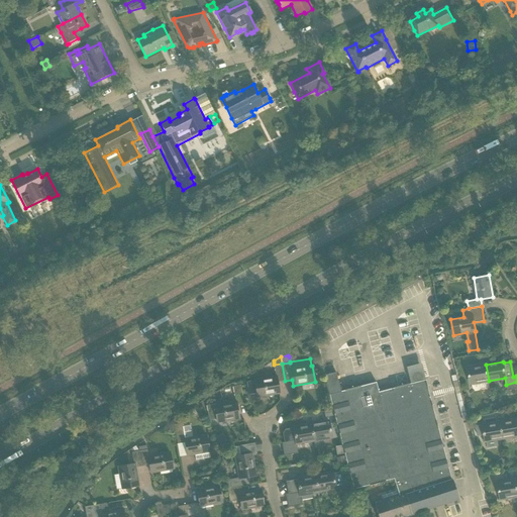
[(285,381),(282,364),(274,365),(276,377),(254,381),(247,382),(249,395),(256,393),(257,397),(279,393),(278,382),(285,381)]
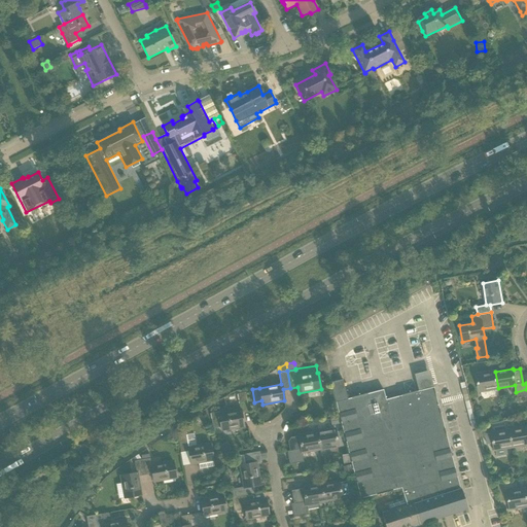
[(489,390),(498,388),(495,372),(477,375),(480,391),(489,390)]
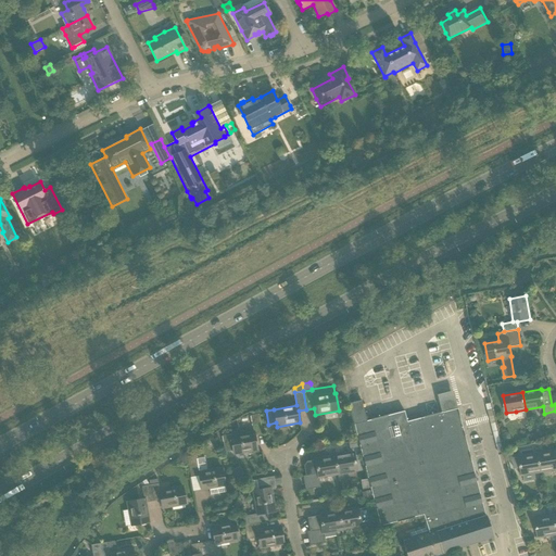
[(407,411),(388,415),(388,416),(371,420),(370,419),(366,420),(362,401),(349,404),(357,436),(358,436),(361,445),(359,445),(363,457),(364,457),(366,466),(365,466),(368,478),(369,478),(371,487),(370,487),(374,498),(375,498),(377,507),(376,508),(380,526),(424,515),(427,527),(439,522),(441,529),(447,528),(446,525),(450,523),(450,527),(485,515),(485,514),(484,515),(482,503),(480,503),(478,494),(480,494),(477,482),(475,482),(472,474),(474,472),(471,460),(469,462),(467,453),(469,453),(465,440),(464,440),(462,431),(463,431),(459,418),(458,419),(456,411),(457,409),(457,408),(441,413),(441,414),(425,418),(424,417),(409,421),(407,411)]
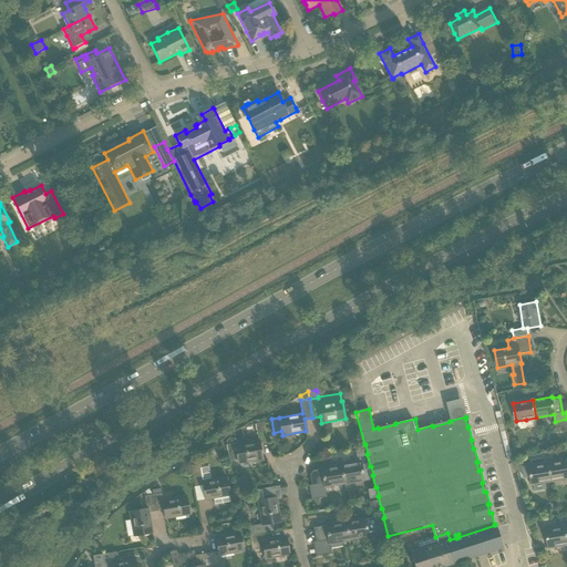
[(537,425),(536,418),(526,420),(527,428),(537,425)]
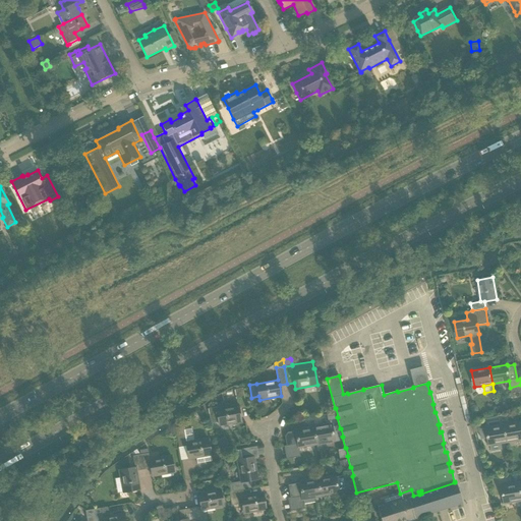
[(520,385),(510,388),(511,394),(520,391),(520,385)]
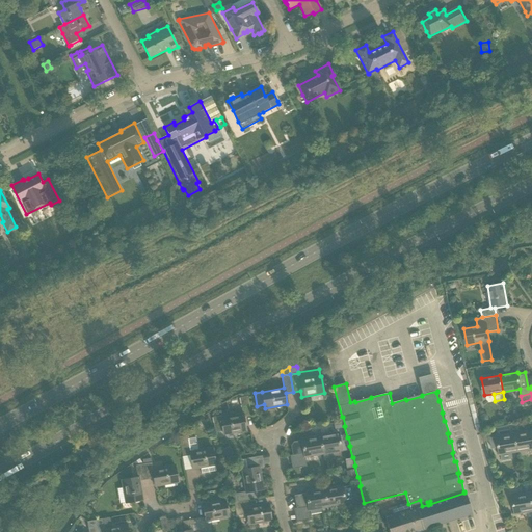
[(222,429),(223,434),(246,430),(244,417),(251,416),(248,396),(240,398),(243,414),(221,418),(221,416),(213,417),(215,432),(216,432),(216,430),(222,429)]
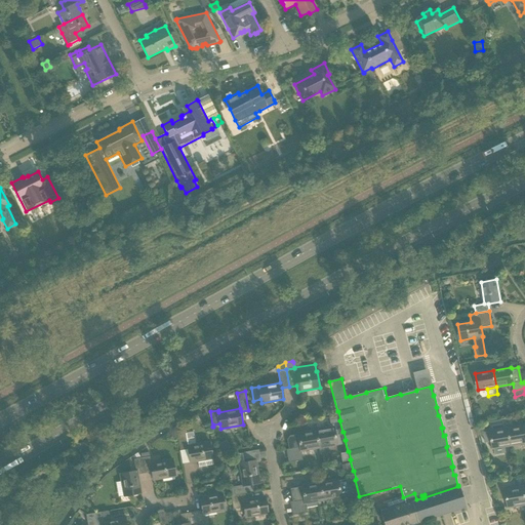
[(508,406),(503,408),(502,412),(506,415),(510,414),(511,410),(508,406)]
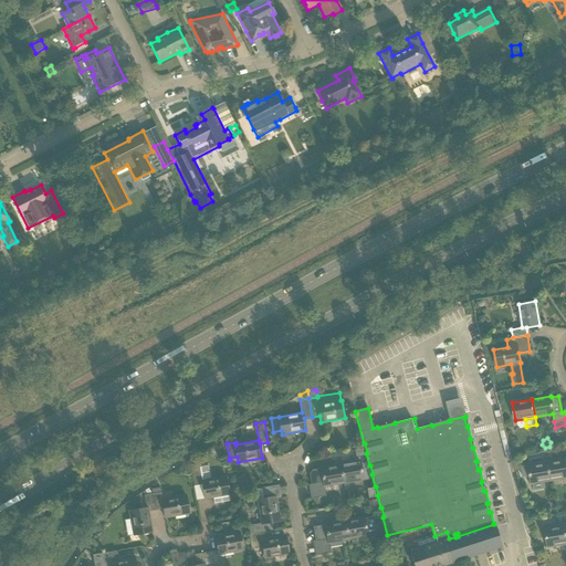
[(565,477),(565,458),(547,462),(551,480),(565,477)]
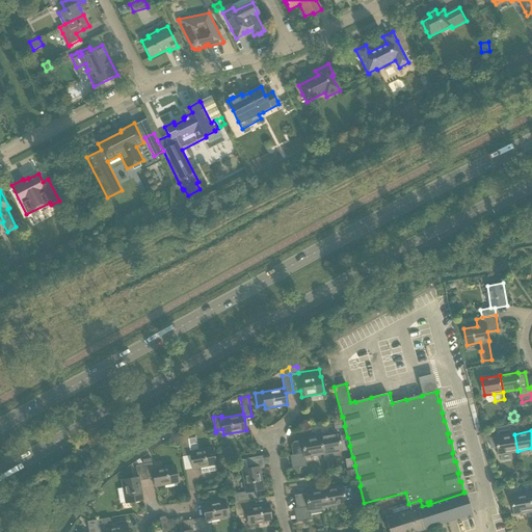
[(338,433),(320,436),(323,454),(341,451),(338,433)]
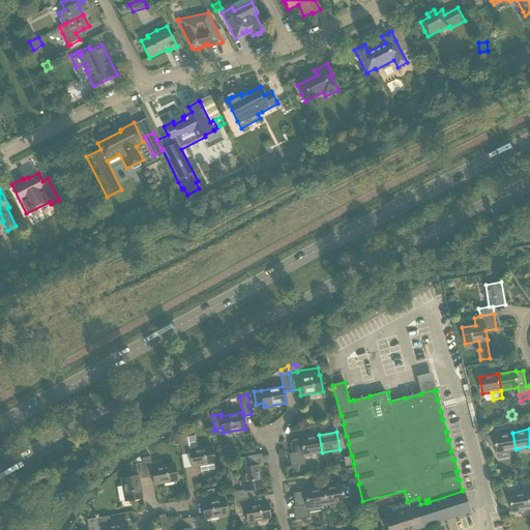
[(497,452),(516,449),(512,433),(495,436),(488,437),(490,447),(496,446),(497,452)]
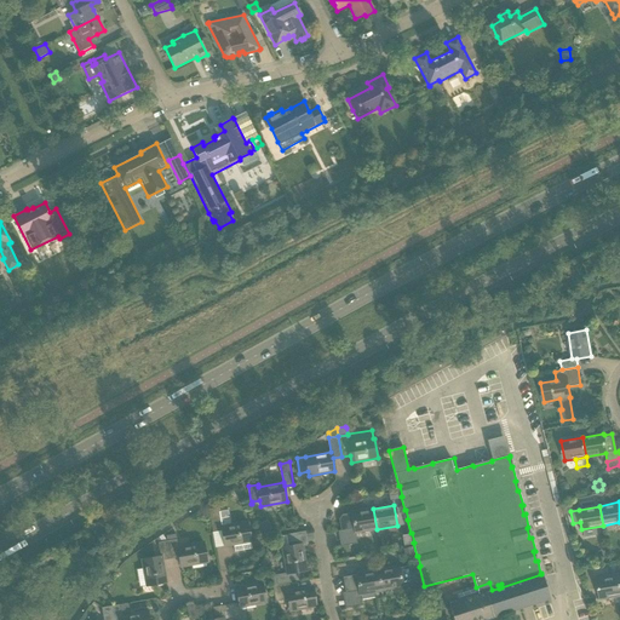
[(222,530),(224,546),(234,545),(235,552),(252,549),(251,541),(247,522),(222,527),(218,507),(208,509),(213,532),(222,530)]
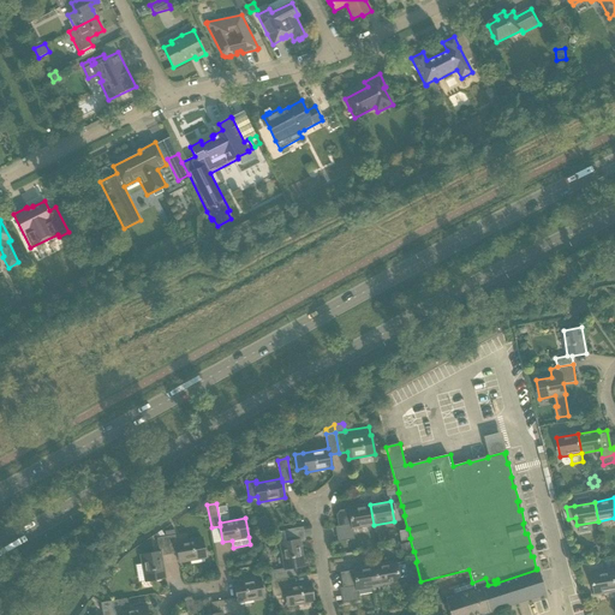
[(370,505),(348,508),(348,509),(339,511),(336,515),(338,526),(335,527),(336,535),(352,531),(352,529),(374,525),(370,505)]
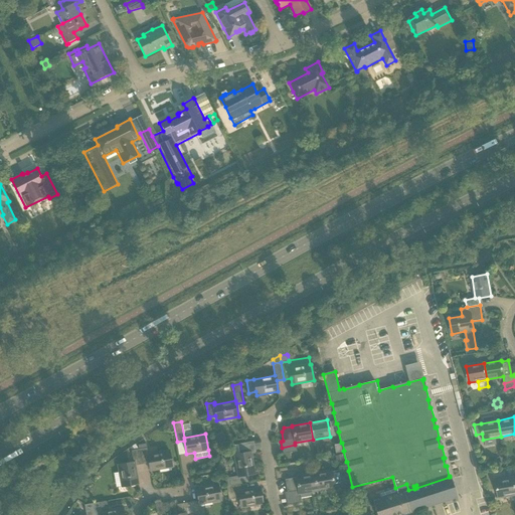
[(228,478),(225,478),(226,486),(229,486),(242,483),(249,482),(247,475),(254,474),(250,452),(255,452),(253,442),(237,445),(239,454),(235,455),(234,455),(238,476),(228,478)]
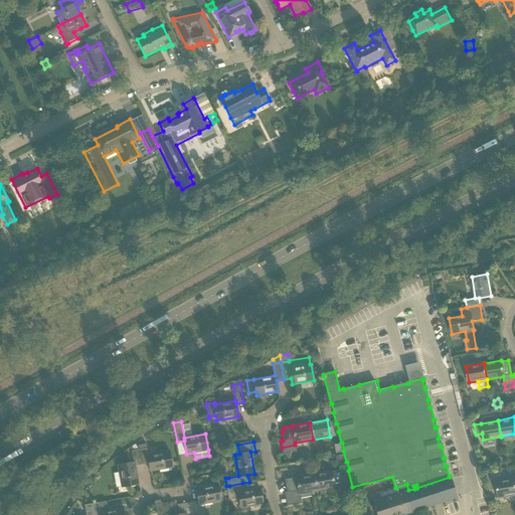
[(150,471),(172,467),(169,451),(148,455),(146,444),(139,445),(139,450),(142,464),(149,463),(150,471)]
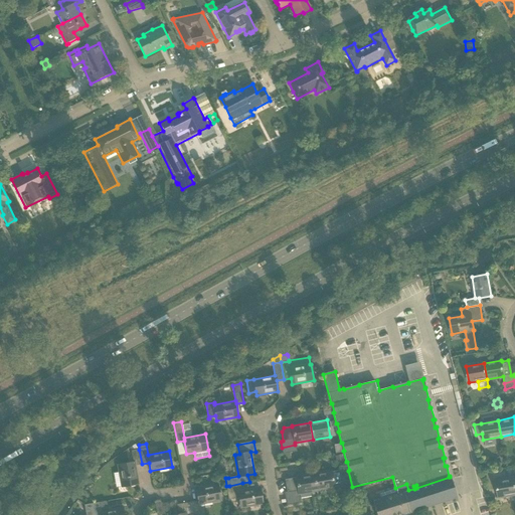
[(296,452),(295,445),(282,448),(283,454),(296,452)]
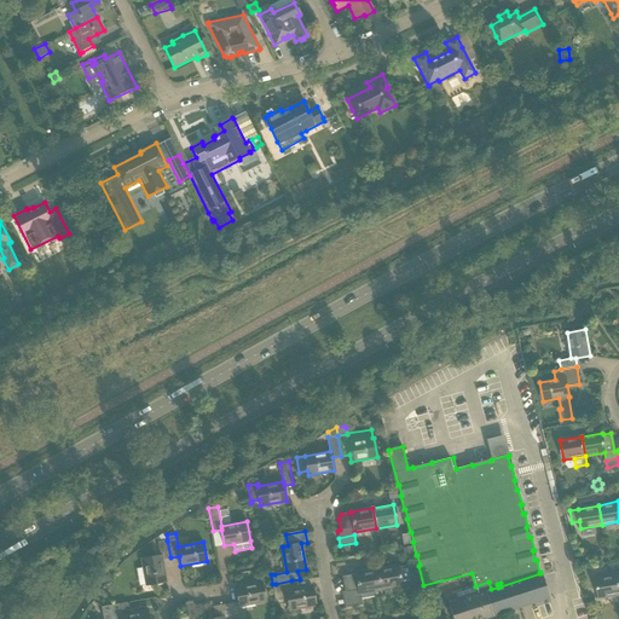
[(171,557),(167,541),(166,541),(158,542),(161,556),(143,559),(146,585),(166,582),(161,559),(171,557)]
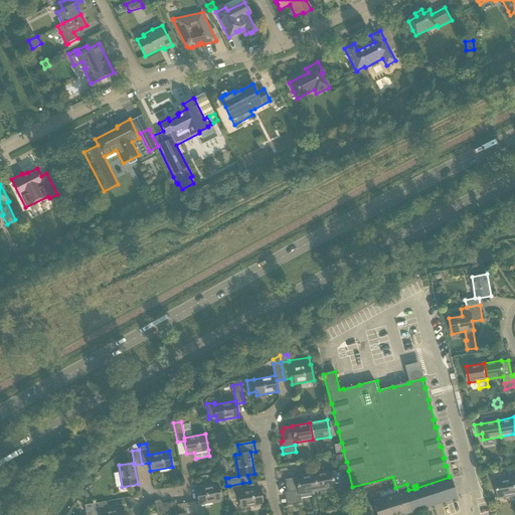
[(342,455),(334,457),(336,464),(344,462),(342,455)]
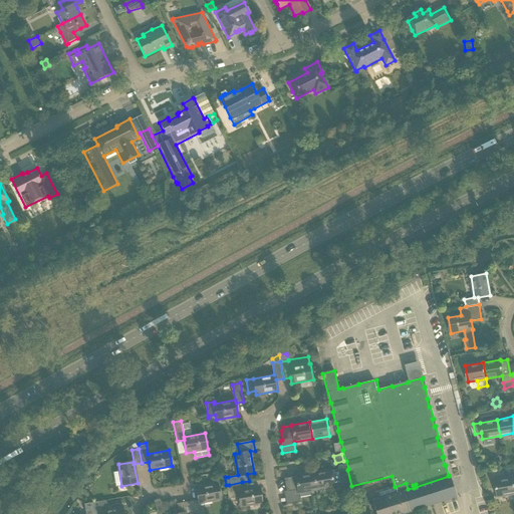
[(482,462),(480,466),(488,470),(490,465),(482,462)]
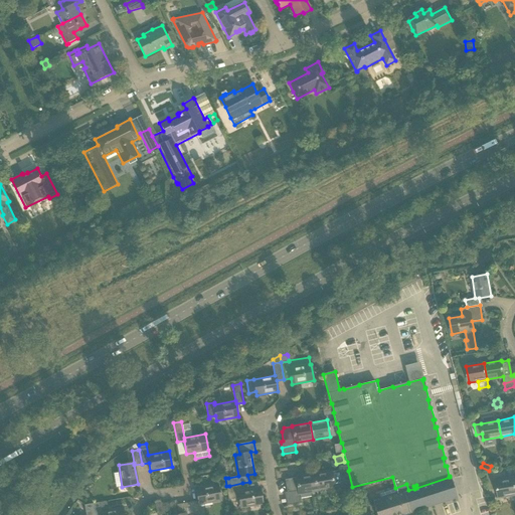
[(331,471),(314,474),(317,491),(334,487),(343,485),(340,470),(331,472),(331,471)]
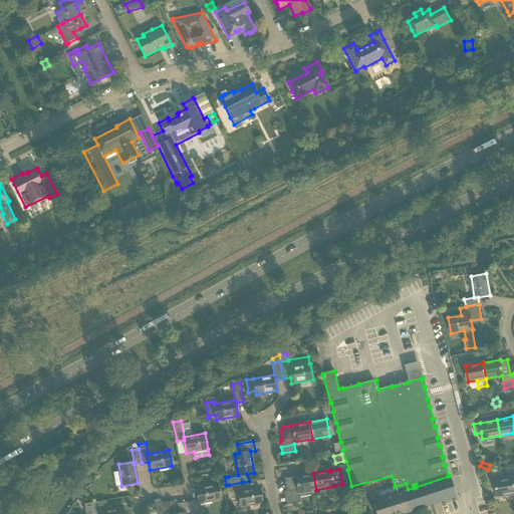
[(295,476),(295,477),(284,479),(285,486),(286,492),(284,492),(285,498),(298,496),(298,493),(316,490),(315,486),(313,473),(295,476)]
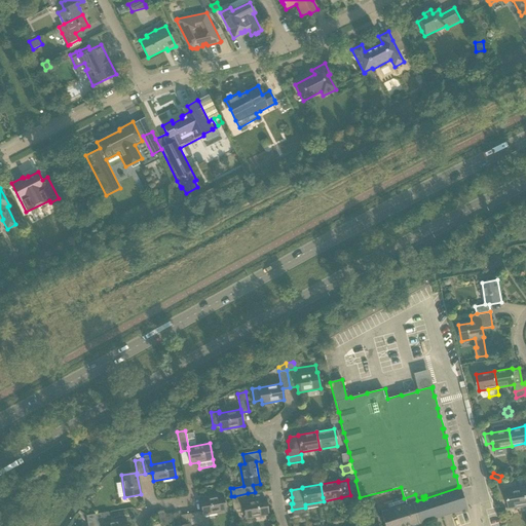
[(466,506),(459,487),(425,498),(425,495),(422,496),(423,499),(417,500),(419,508),(423,506),(427,520),(433,518),(466,506)]
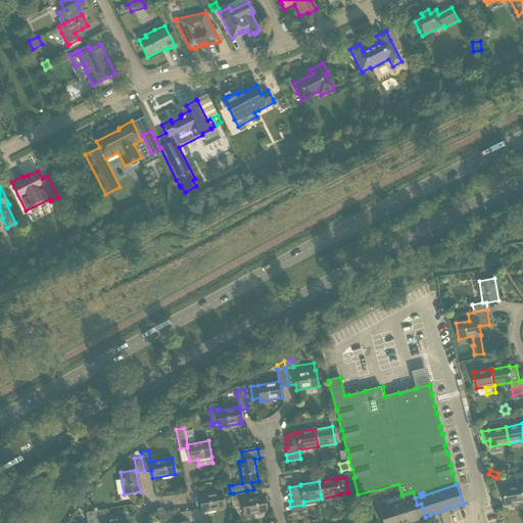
[(507,506),(522,502),(522,494),(521,485),(504,488),(507,506)]
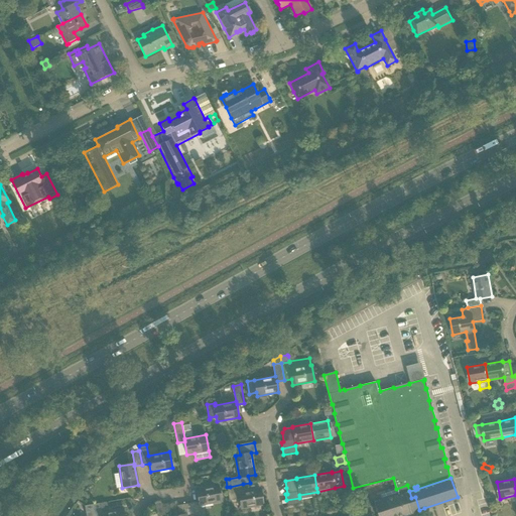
[(230,487),(227,487),(229,501),(240,499),(241,508),(253,506),(262,505),(260,489),(244,492),(244,488),(243,485),(243,484),(230,487)]
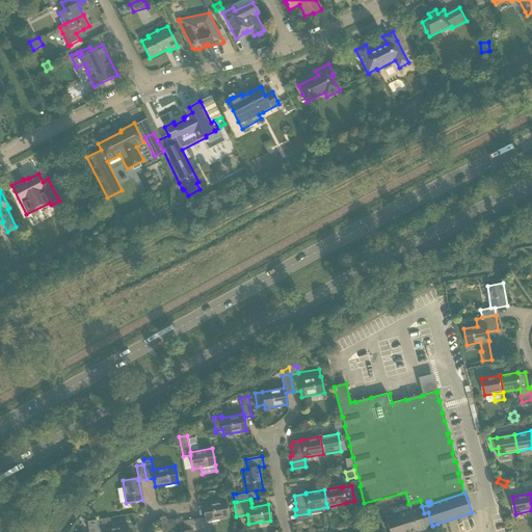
[(408,504),(410,509),(384,519),(389,531),(413,531),(432,526),(428,512),(424,513),(422,506),(420,500),(408,504)]
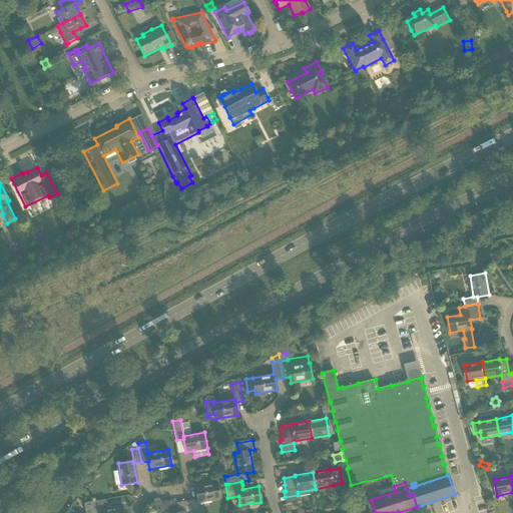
[(197,499),(190,500),(192,512),(200,512),(198,502),(219,498),(217,483),(195,486),(197,499)]
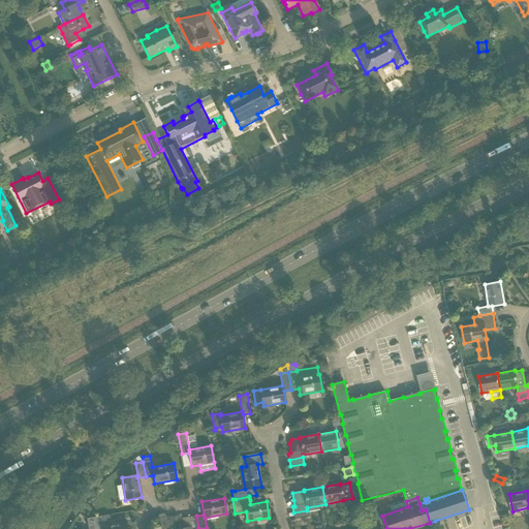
[(309,517),(307,510),(293,512),(294,519),(309,517)]
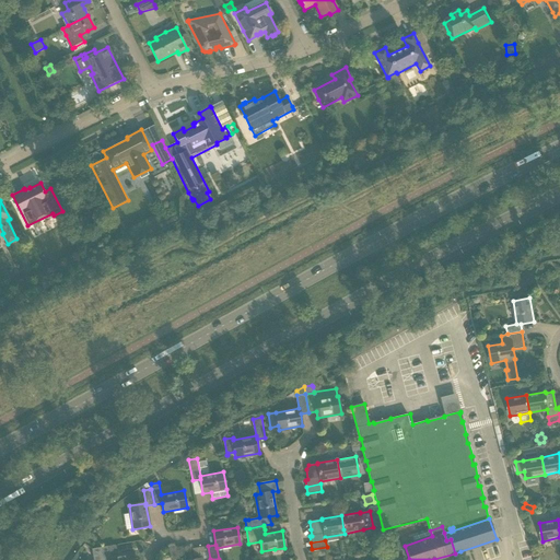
[(109,546),(101,547),(102,559),(135,559),(133,552),(118,555),(117,551),(117,548),(116,545),(109,546)]
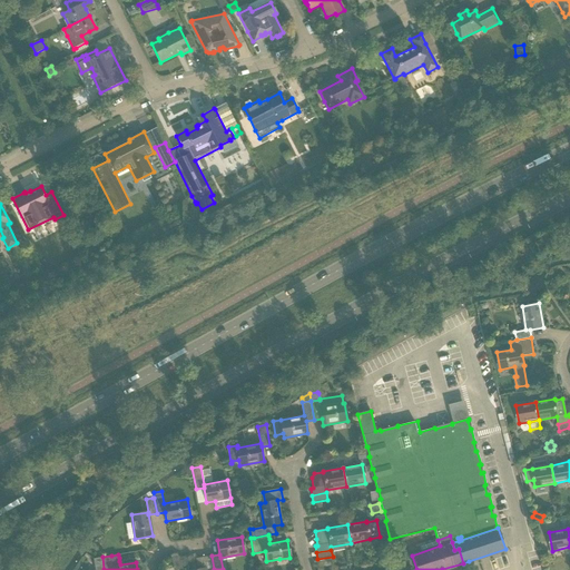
[(214,569),(212,556),(195,559),(197,569),(214,569)]
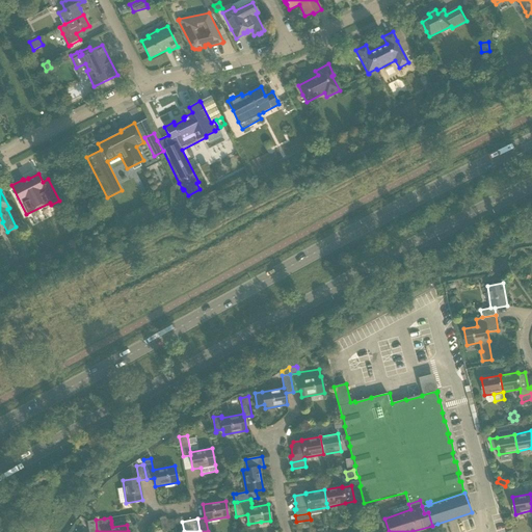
[(97,531),(96,520),(87,522),(89,531),(97,531)]
